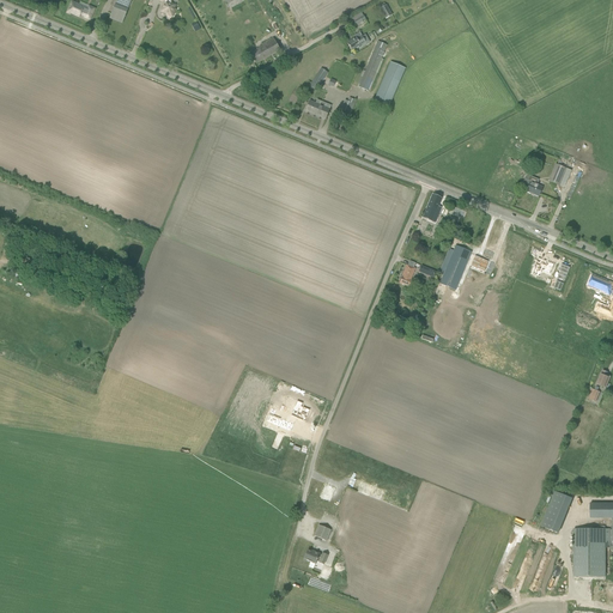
[(132,0),(131,0),(116,0),(110,18),(122,23),(132,0)]
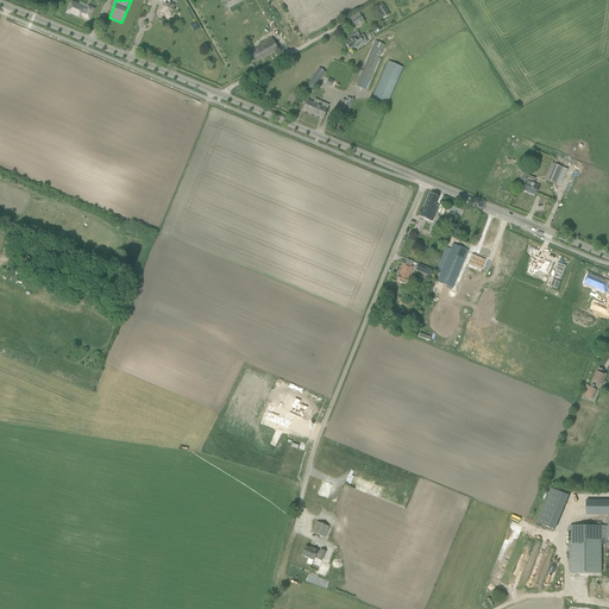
[(171,18),(175,10),(174,10),(175,5),(170,4),(171,0),(157,0),(158,1),(163,4),(159,12),(165,14),(164,16),(171,18)]
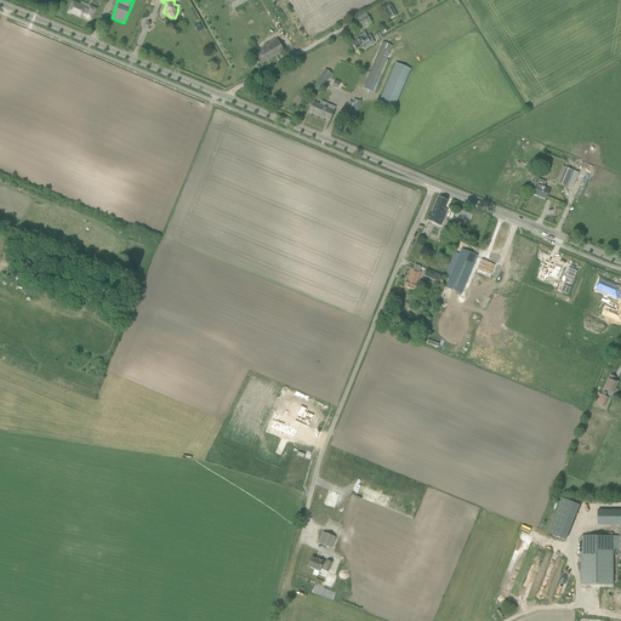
[(227,0),(227,1),(232,10),(249,0),(227,0)]
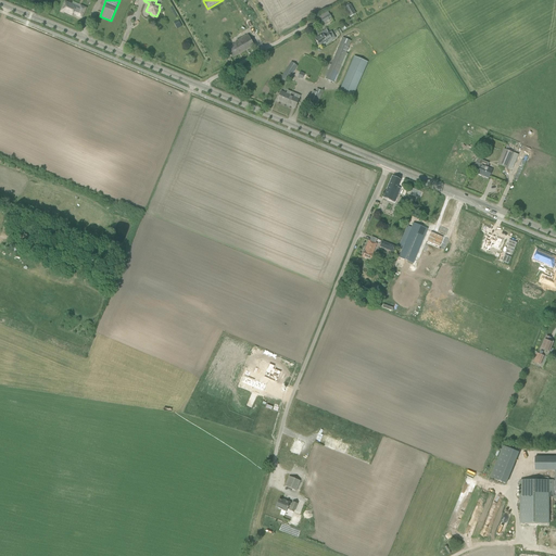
[(65,1),(63,7),(66,9),(64,12),(72,15),(73,14),(76,15),(76,16),(81,19),(86,9),(80,5),(79,8),(65,1)]
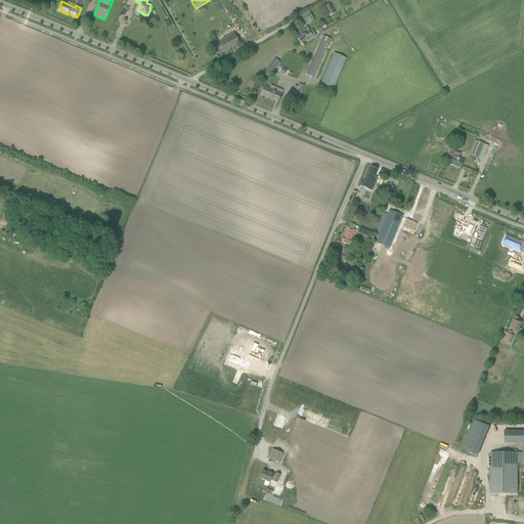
[(331,4),(324,8),(329,14),(335,10),(331,4)]
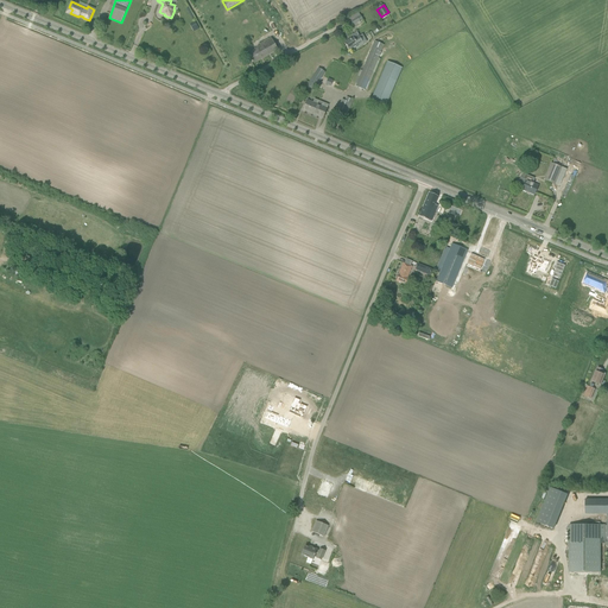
[(353,26),(360,21),(362,19),(360,16),(350,21),(353,26)]
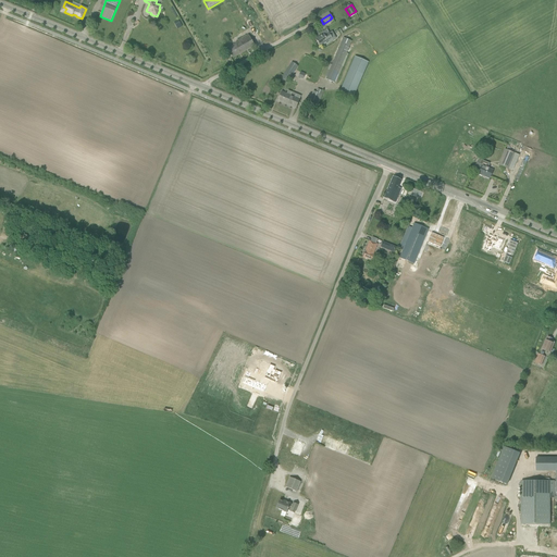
[(323,35),(316,39),(319,46),(325,42),(326,45),(333,40),(336,38),(332,32),(329,34),(329,33),(326,29),(322,33),(323,35)]
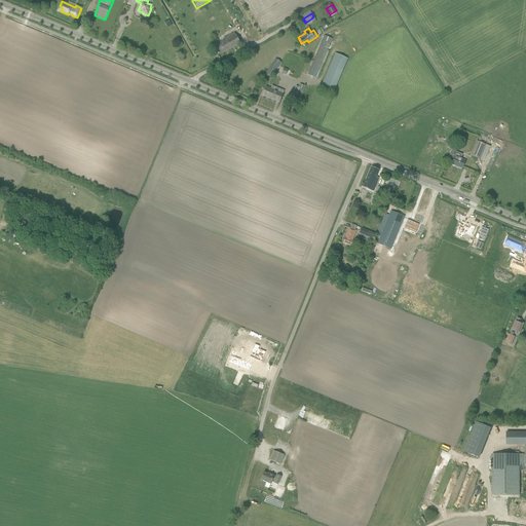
[(239,43),(237,38),(234,33),(224,39),(225,41),(216,46),(220,53),(239,43)]
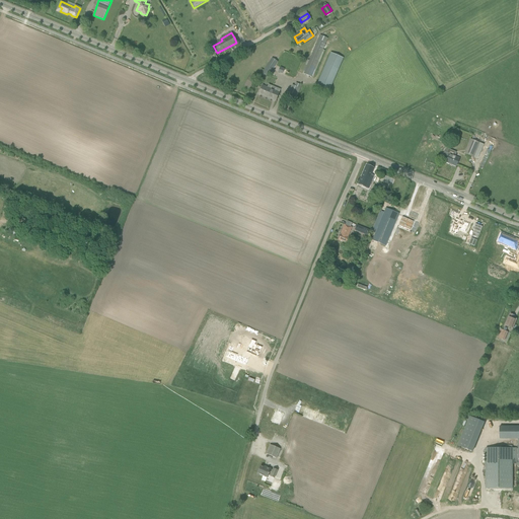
[(311,77),(328,39),(319,34),(303,74),(311,77)]
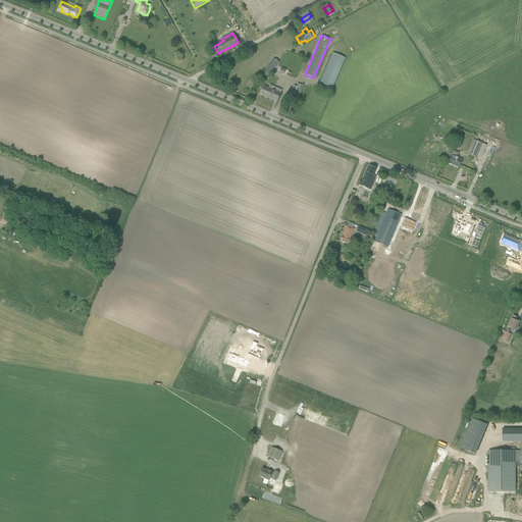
[(332,53),(319,85),(318,88),(330,94),(346,59),(332,53)]
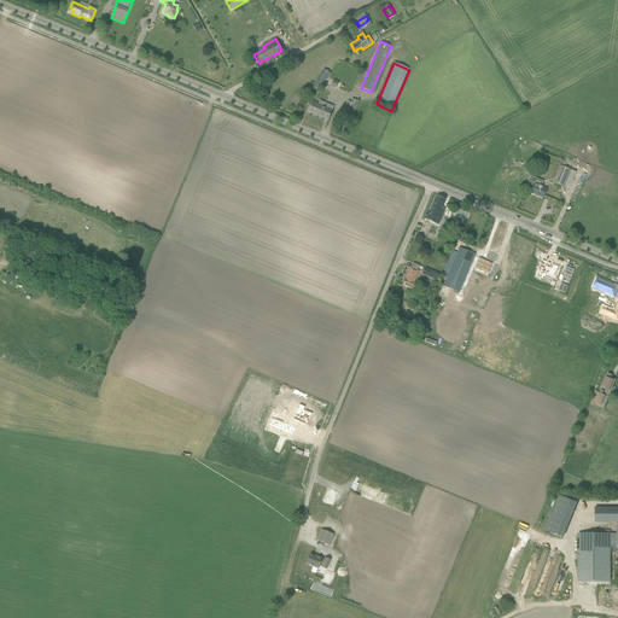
[(330,76),(331,74),(330,73),(324,69),(319,77),(314,85),(320,89),(325,82),(330,76)]
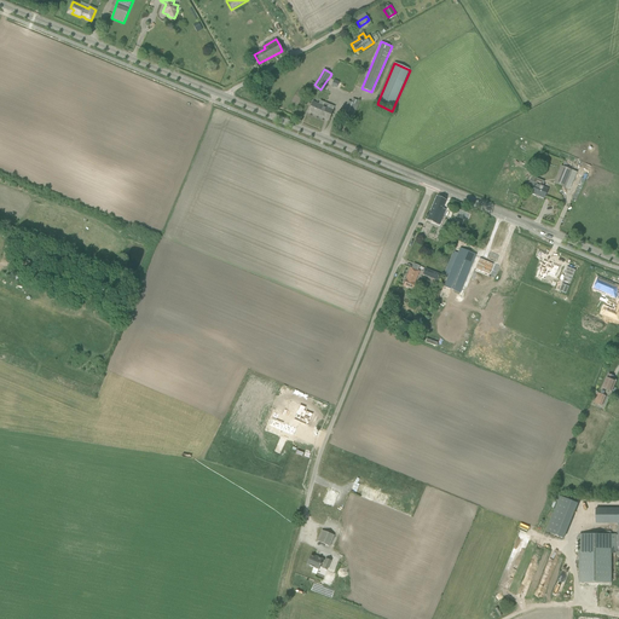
[(352,103),(348,102),(342,115),(352,119),(359,102),(353,99),(352,103)]
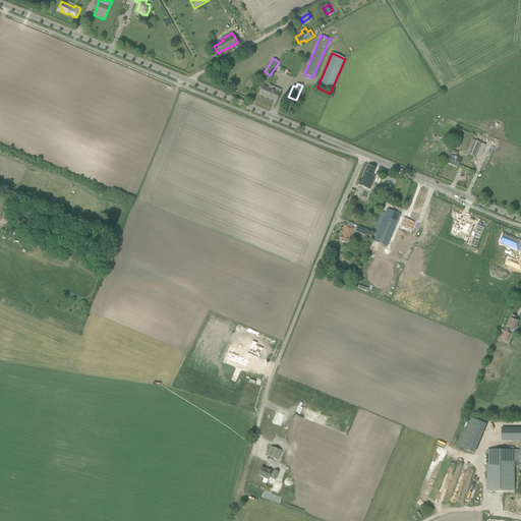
[(277,102),(279,97),(282,90),(270,85),(269,88),(264,85),(262,90),(259,95),(277,102)]
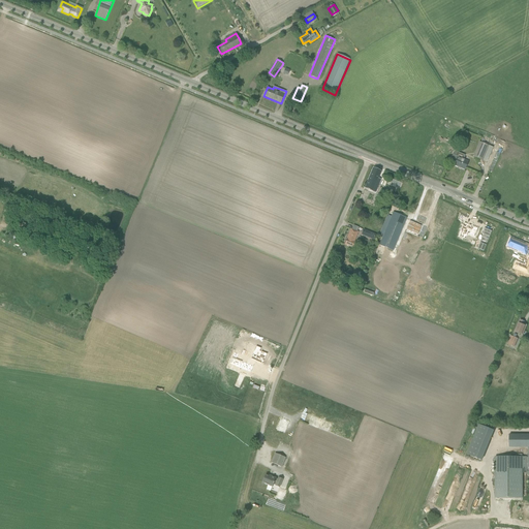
[(168,97),(154,92),(150,100),(159,104),(160,102),(165,104),(168,97)]
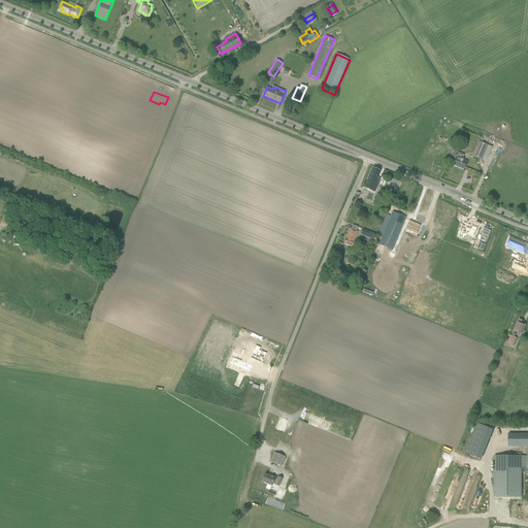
[(488,145),(479,141),(472,156),(482,160),(488,145)]
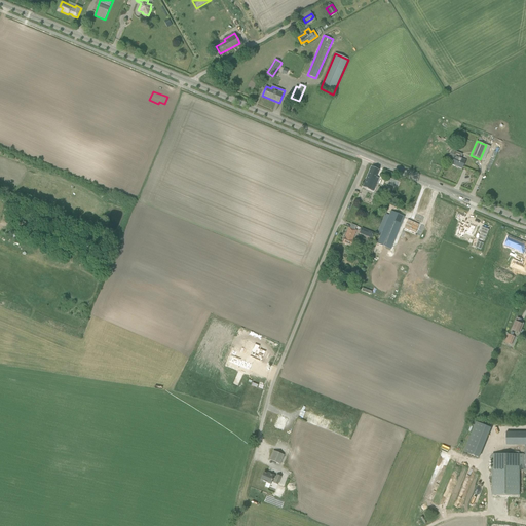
[(450,154),(448,159),(453,161),(452,164),(462,168),(465,161),(460,158),(461,155),(457,153),(457,152),(454,151),(452,150),(450,154)]
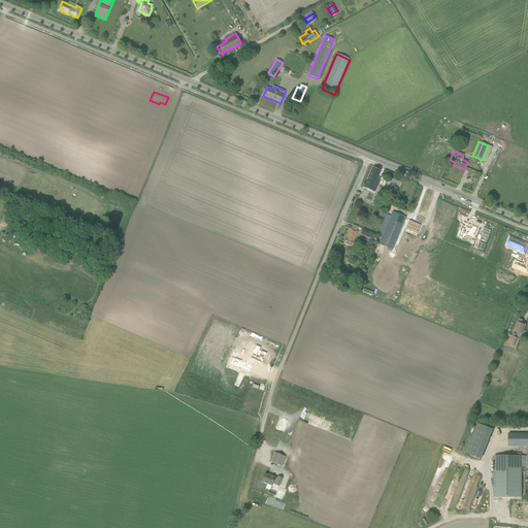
[(490,166),(493,167),(498,153),(495,152),(490,166)]
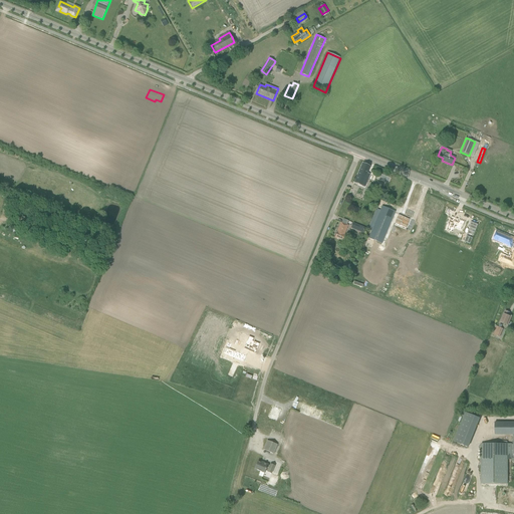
[(362,163),(354,183),(364,187),(369,174),(367,173),(370,166),(362,163)]
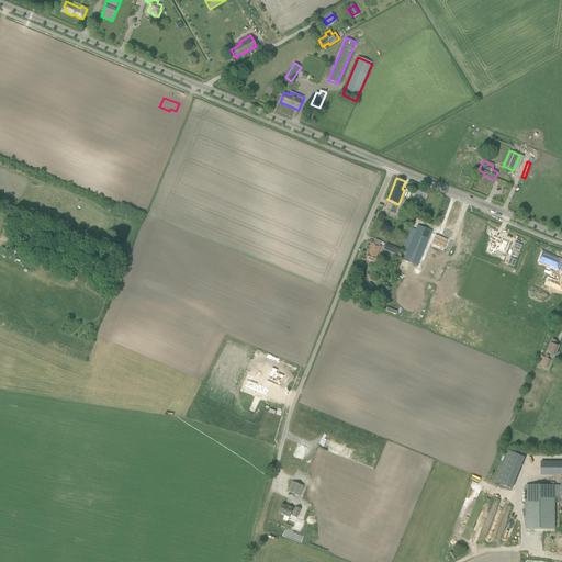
[(416,231),(403,260),(406,261),(415,265),(417,266),(433,232),(417,225),(416,231)]
